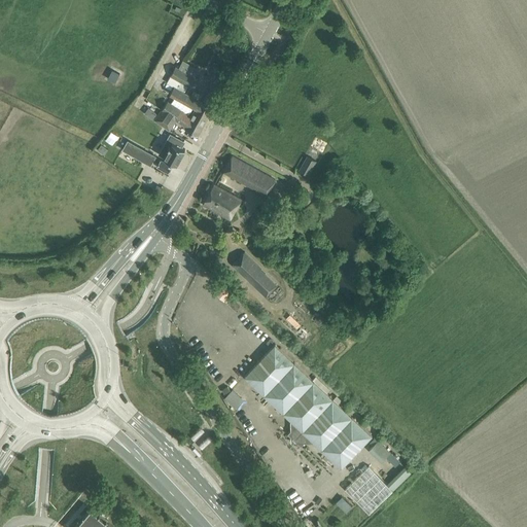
[(170,75),(194,89),(199,79),(175,66),(170,75)]
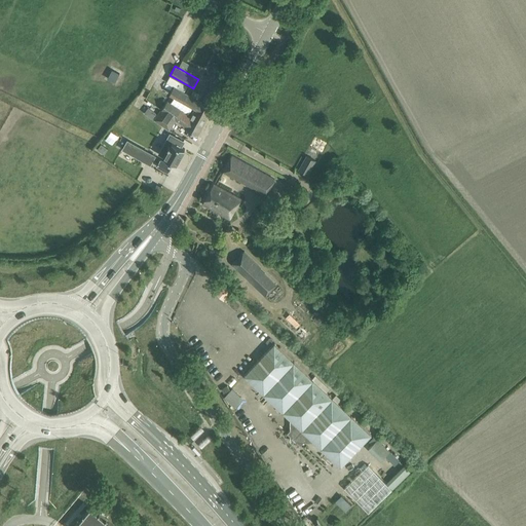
[(194,110),(207,117),(212,108),(174,86),(170,94),(195,107),(194,110)]
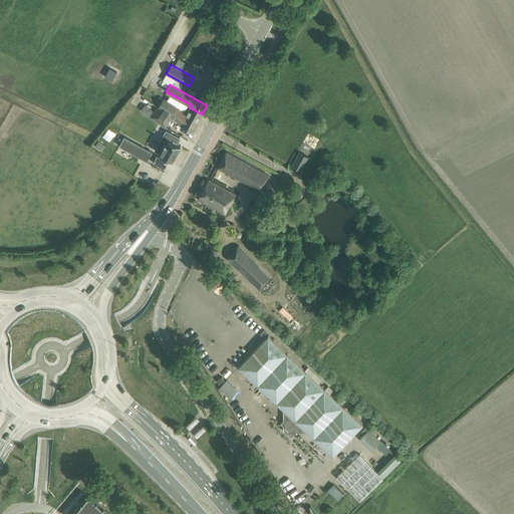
[(161,102),(197,122),(202,114),(190,107),(186,114),(176,107),(177,105),(165,97),(161,102)]
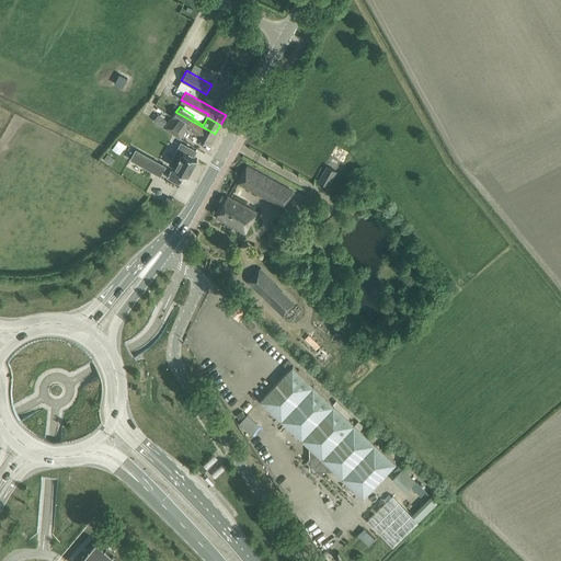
[(197,136),(206,141),(210,144),(215,134),(175,112),(164,127),(180,139),(187,127),(197,135),(197,136)]
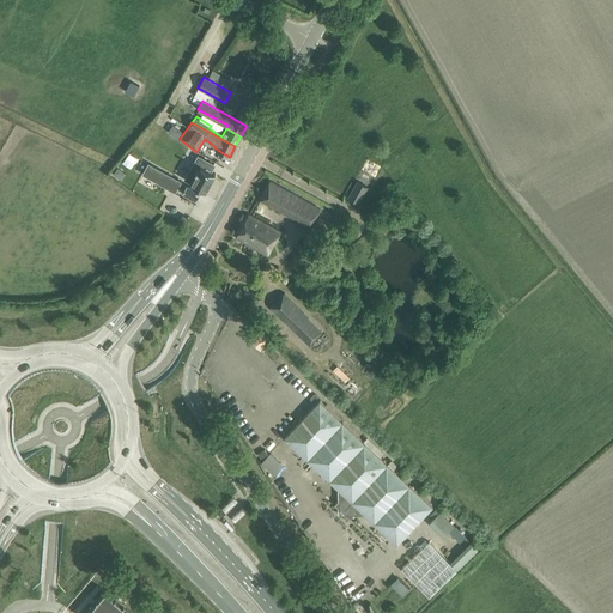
[(173,126),(168,132),(177,139),(182,133),(173,126)]
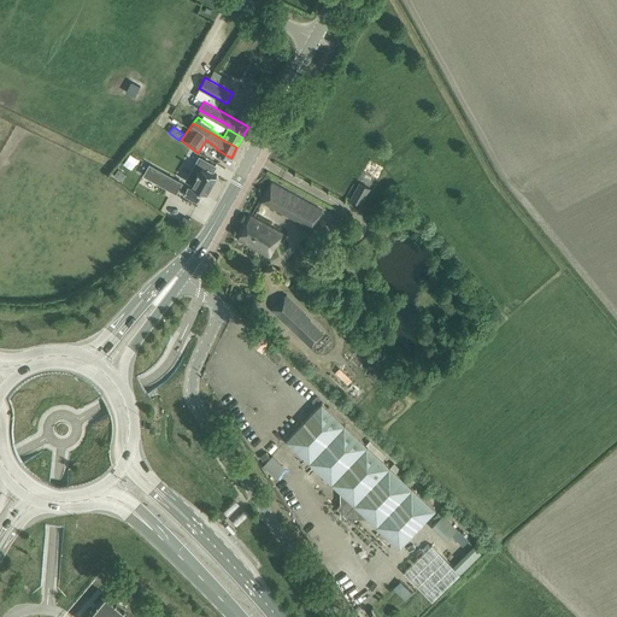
[(188,187),(183,194),(197,203),(201,194),(200,193),(203,191),(206,193),(209,189),(217,175),(212,171),(215,166),(205,160),(205,162),(200,158),(188,180),(193,183),(192,184),(193,186),(192,188),(188,187)]
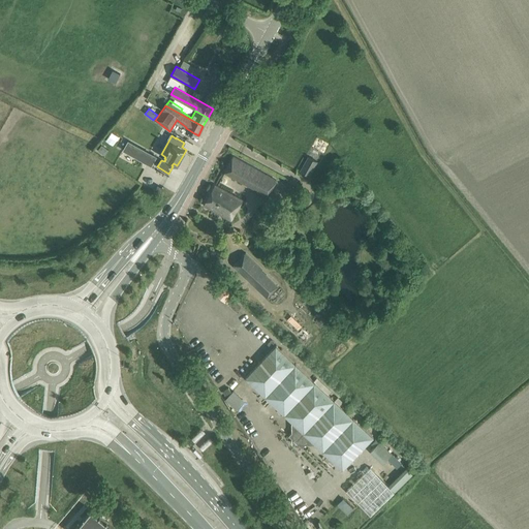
[(128,141),(123,150),(151,165),(156,156),(128,141)]
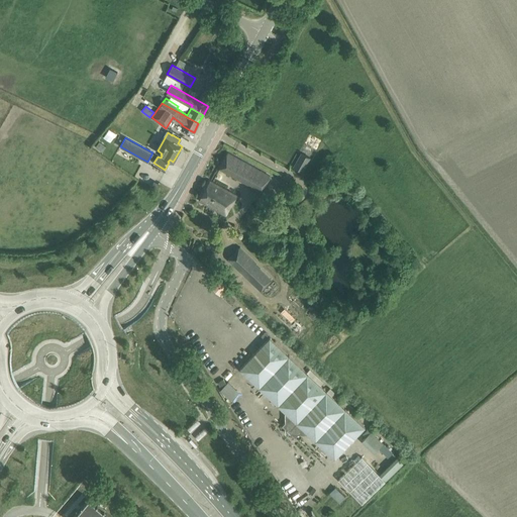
[(99,142),(95,147),(102,152),(106,146),(99,142)]
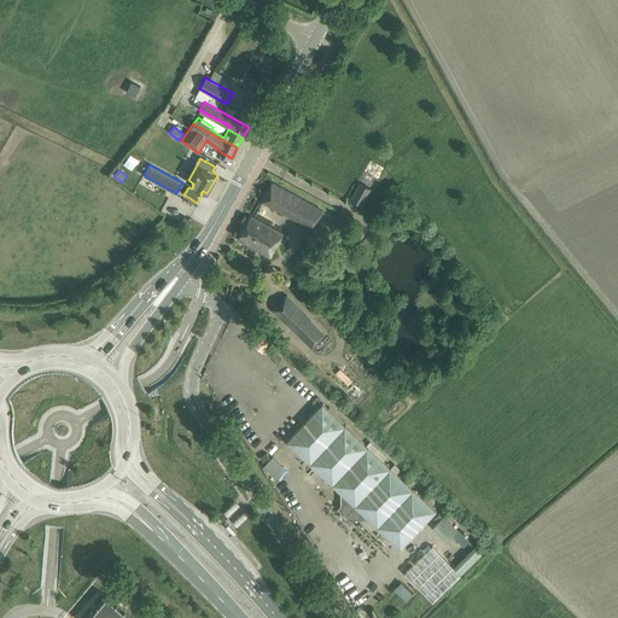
[(362,181),(351,199),(363,205),(373,188),(362,181)]
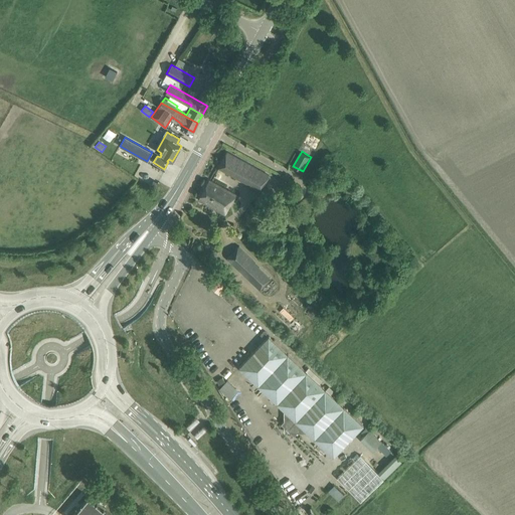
[(218,167),(261,191),(270,176),(227,152),(218,167)]
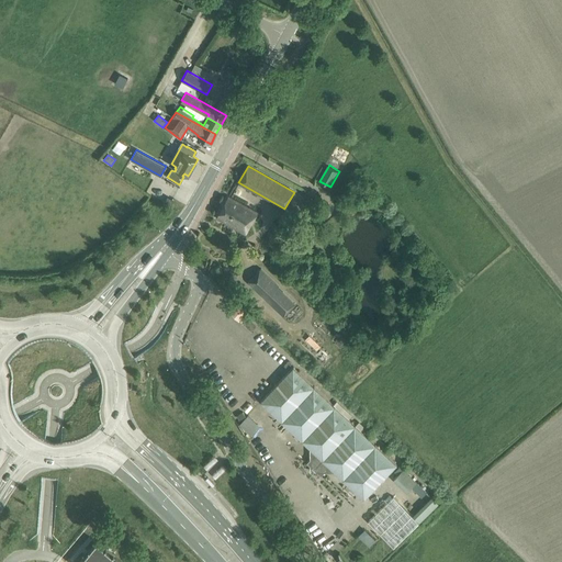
[(257,212),(228,195),(215,217),(245,234),(257,212)]
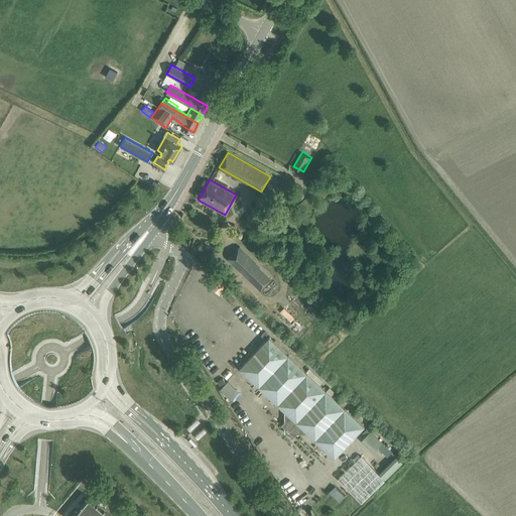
[(261,291),(272,279),(239,248),(228,260),(261,291)]
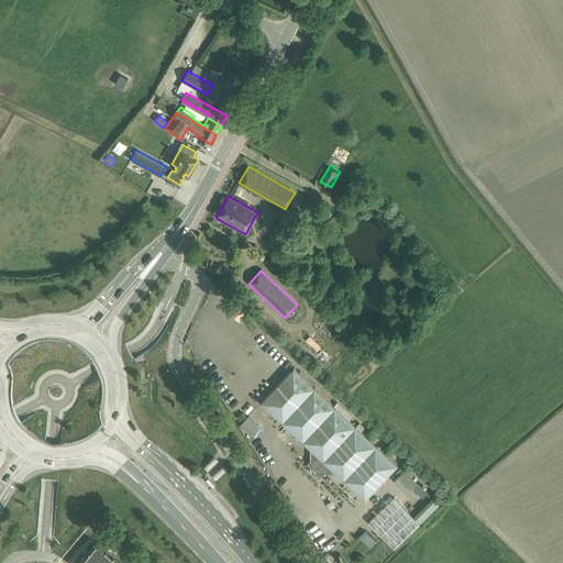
[(231,312),(242,323),(251,315),(239,304),(231,312)]
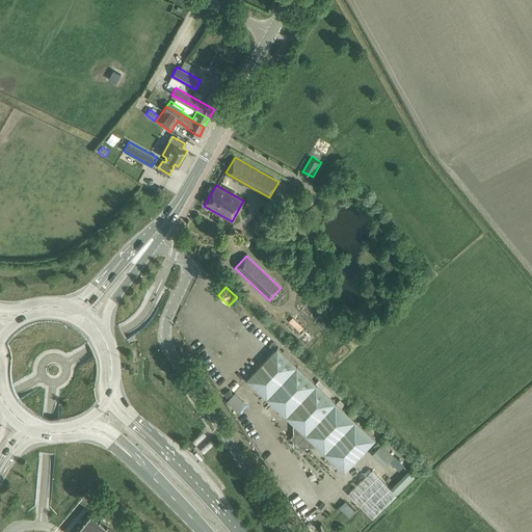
[(312,441),(344,472),(375,440),(277,347),(246,379),(298,428),(290,437),(293,440),(303,450),(312,441)]
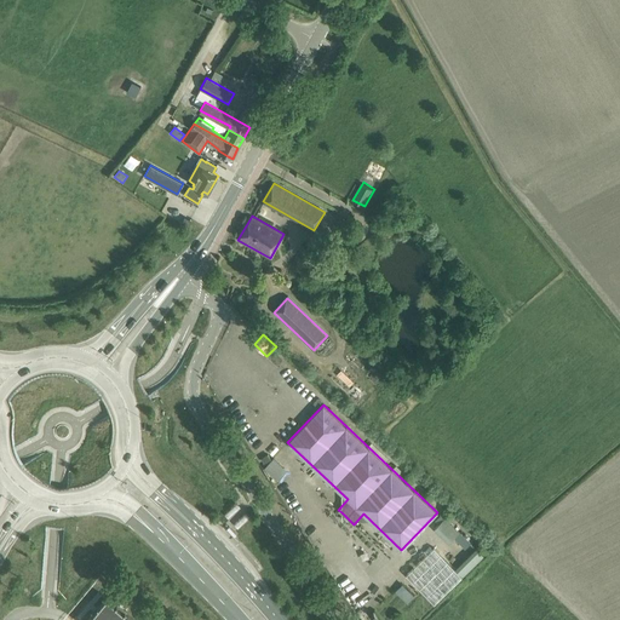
[(292,474),(276,455),(264,466),(281,484),(292,474)]
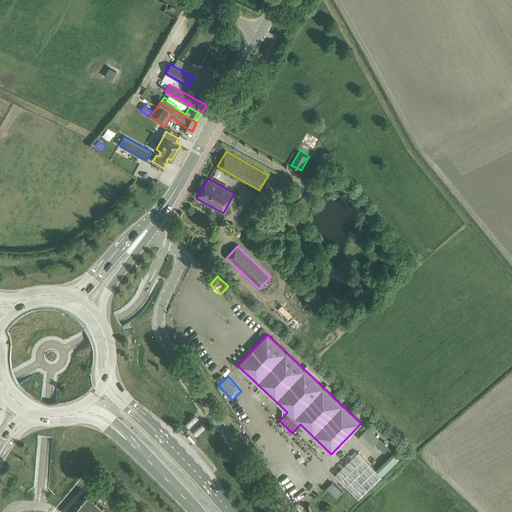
[(367,428),(358,436),(370,448),(378,439),(367,428)]
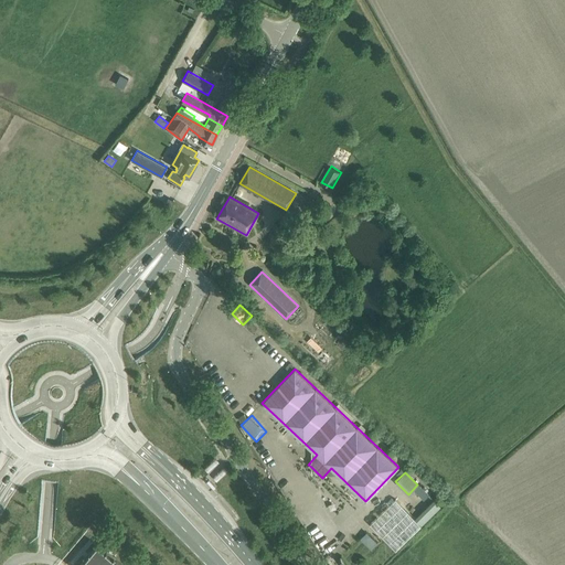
[(440,505),(434,500),(415,519),(395,499),(370,524),(395,550),(420,524),(440,505)]
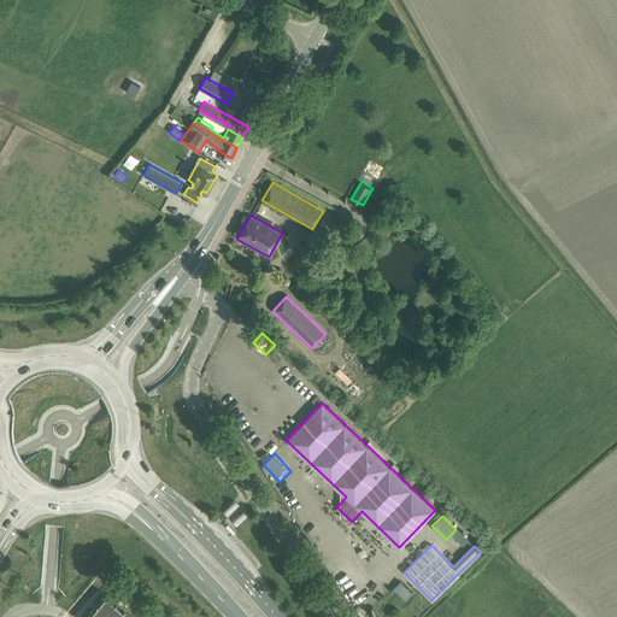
[(407,599),(415,592),(403,580),(395,588),(407,599)]
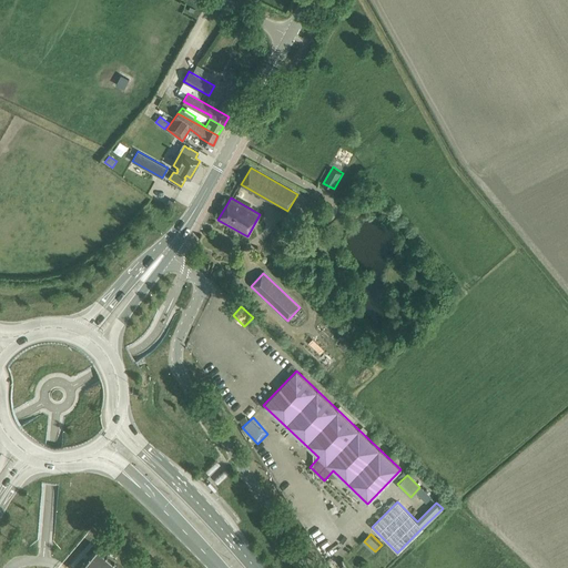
[(122,567),(98,547),(80,567),(122,567)]
